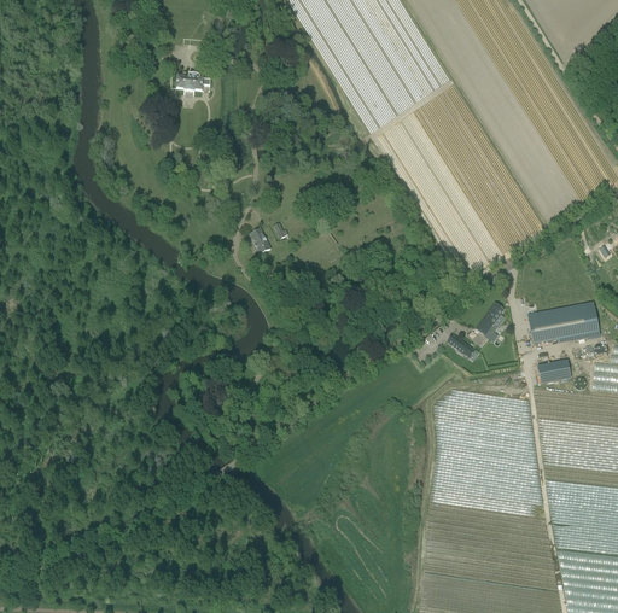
[(199,76),(200,73),(188,71),(188,75),(178,74),(176,86),(184,86),(184,87),(194,88),(194,87),(202,88),(202,82),(210,83),(210,77),(199,76)]
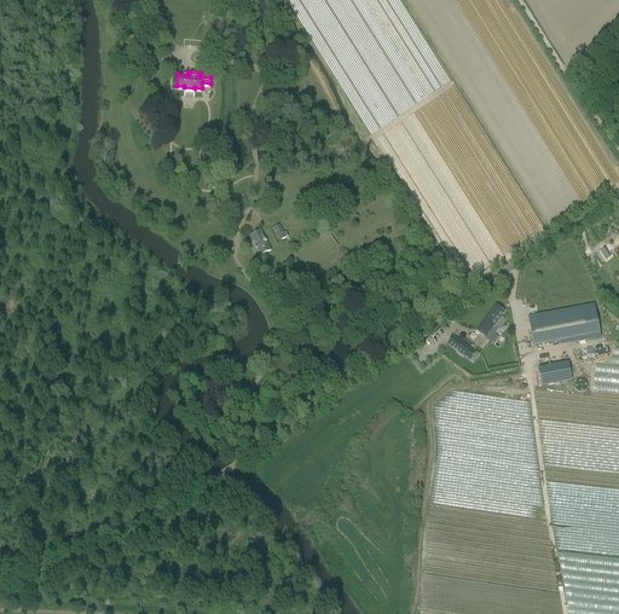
[(283,229),(279,220),(273,224),(281,236),(285,233),(288,232),(285,227),(283,229)]
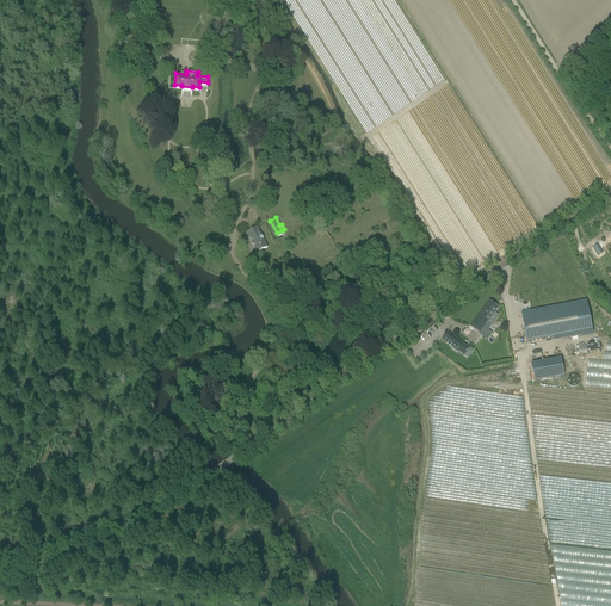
[(258,223),(247,229),(252,239),(257,248),(267,243),(263,233),(258,223)]
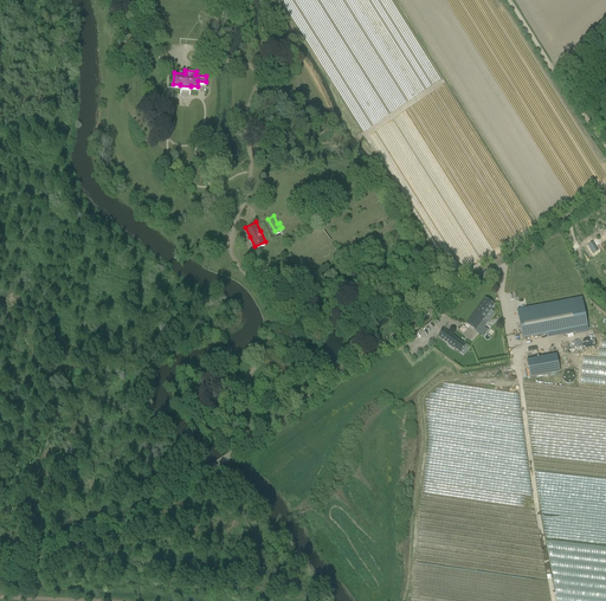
[(592,238),(587,240),(593,250),(598,246),(592,238)]
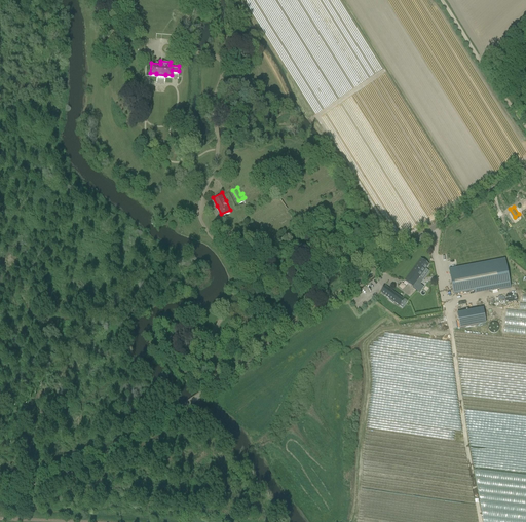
[(421,255),(404,277),(412,284),(420,289),(421,287),(417,284),(420,281),(421,278),(418,275),(425,265),(428,261),(421,255)]
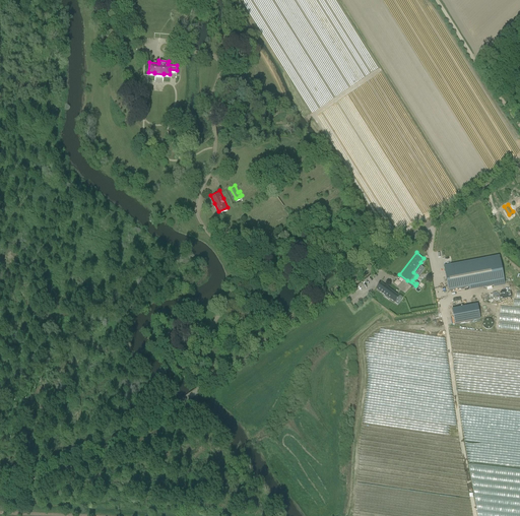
[(500,252),(484,255),(490,279),(504,276),(500,252)]
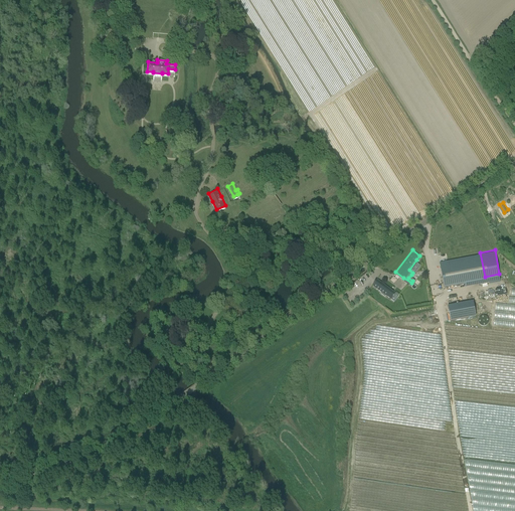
[(440,260),(444,285),(485,277),(480,252),(440,260)]
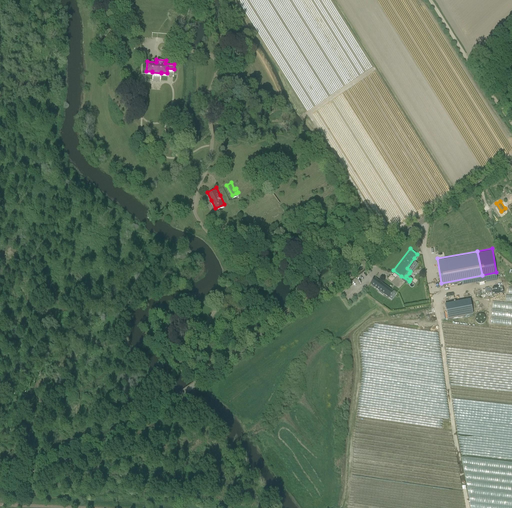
[(375,274),(370,281),(379,287),(378,288),(383,291),(383,290),(384,291),(388,294),(393,288),(375,274)]
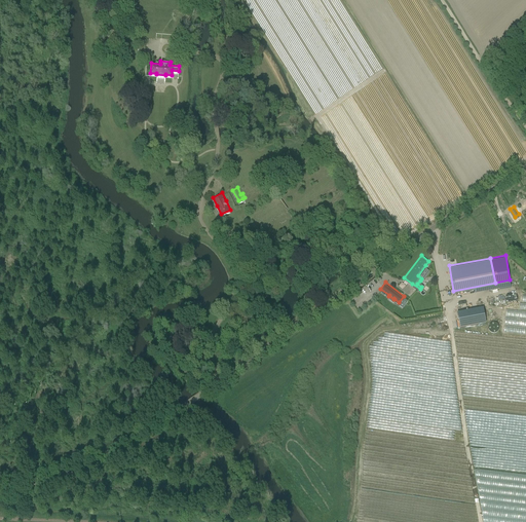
[(459,308),(457,309),(458,317),(459,324),(486,319),(483,304),(477,305),(459,308)]
